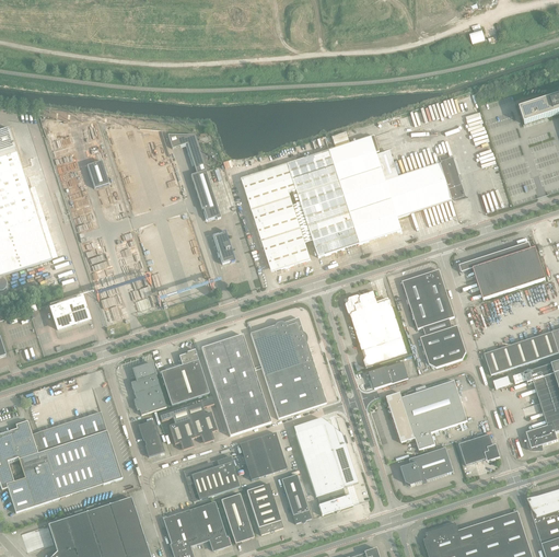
[(481,27),(469,32),(472,42),(485,38),(481,27)]
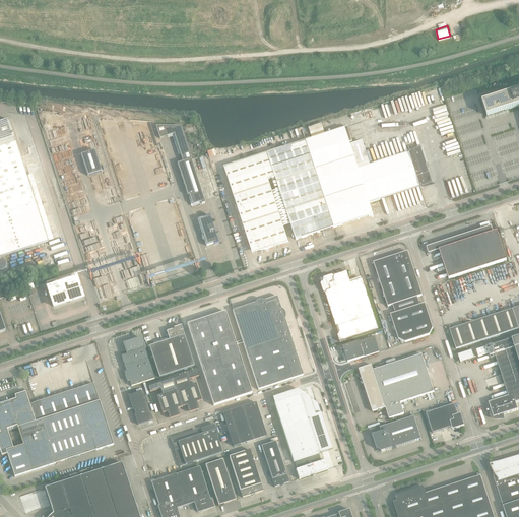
[(453,33),(454,39),(463,36),(462,30),(453,33)]
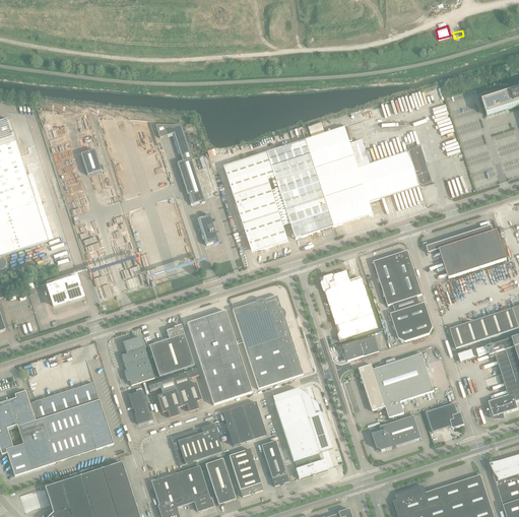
[(518,82),(480,95),(487,114),(508,107),(518,103),(518,82)]
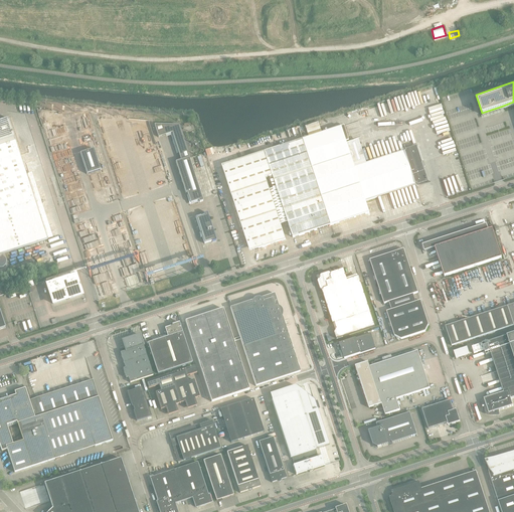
[(0,252),(46,237),(7,116),(0,118),(0,252)]
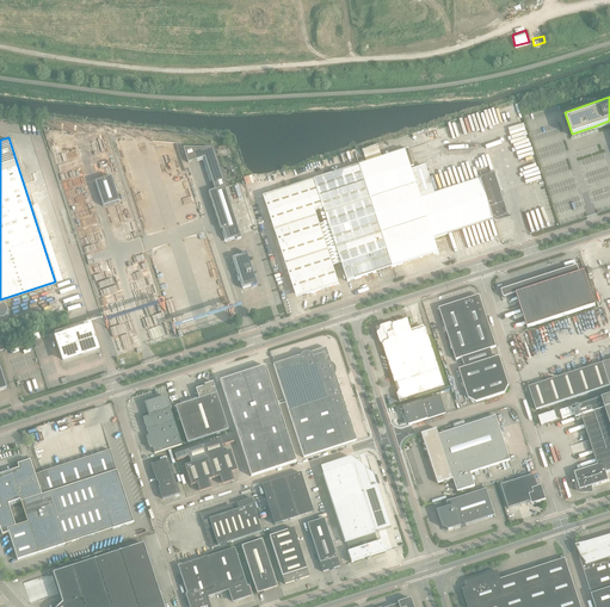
[(210,146),(182,146),(186,160),(203,155),(214,187),(207,190),(220,227),(221,225),(226,239),(235,235),(235,237),(240,235),(210,146)]
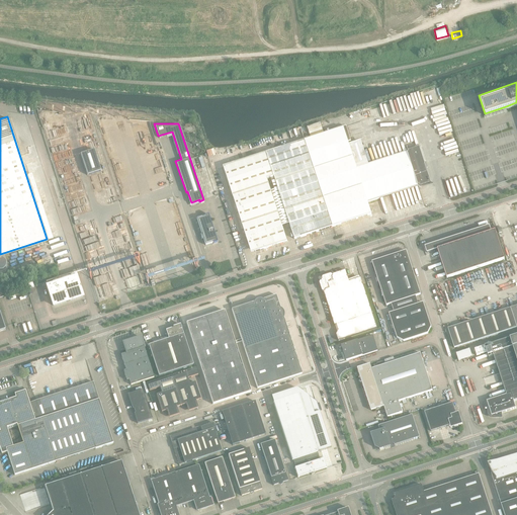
[(281,223),(288,221),(293,237),(370,211),(367,199),(417,183),(418,182),(419,184),(430,180),(430,179),(418,145),(407,149),(408,150),(407,150),(406,149),(367,162),(360,141),(349,144),(347,140),(350,139),(345,124),(304,138),(275,147),(265,150),(223,164),(249,247),(251,251),(255,249),(286,239),(281,223)]
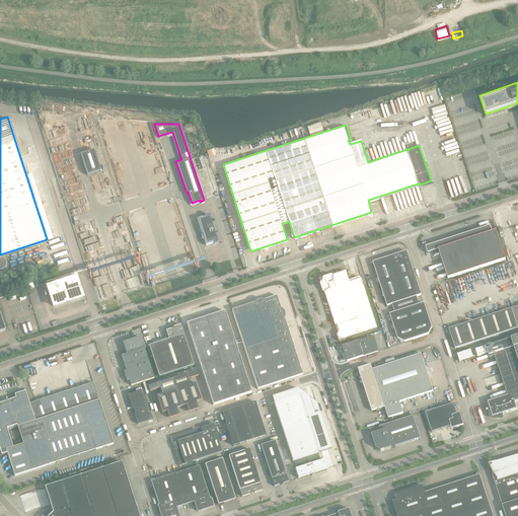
[(105,138),(112,163),(122,160),(120,154),(116,155),(114,149),(120,147),(118,141),(114,143),(112,136),(105,138)]
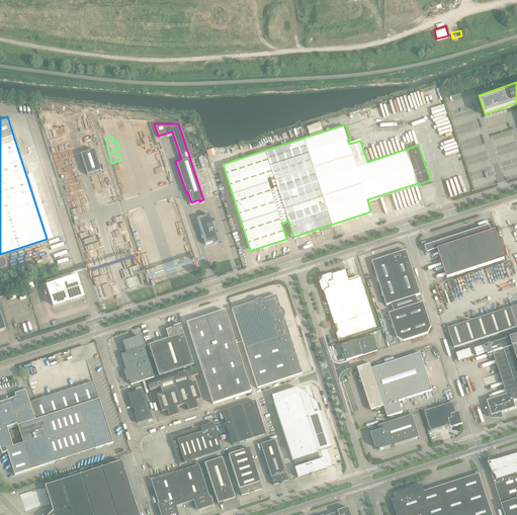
[(86,173),(100,168),(93,148),(80,152),(86,173)]
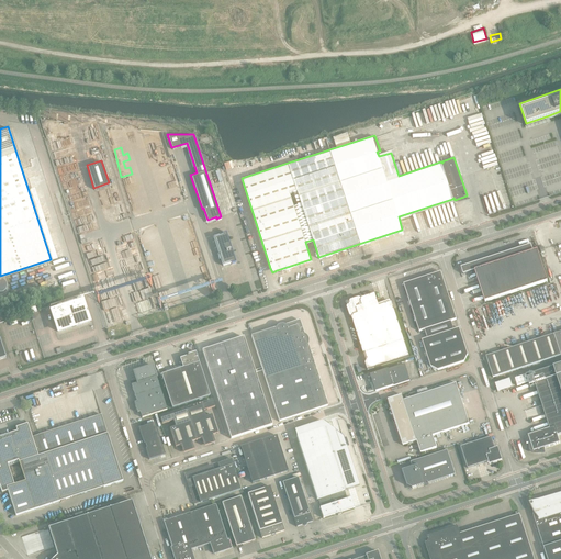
[(133,207),(142,204),(139,199),(135,201),(132,201),(136,200),(135,197),(135,191),(134,188),(134,193),(130,193),(130,199),(131,202),(131,203),(132,207),(133,207)]
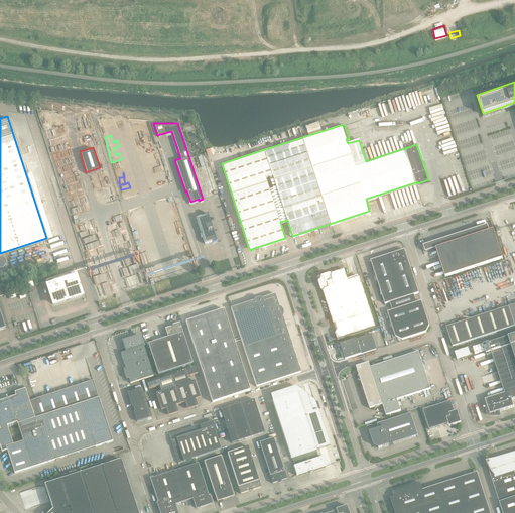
[(216,239),(207,211),(203,212),(204,214),(197,216),(201,231),(202,231),(204,235),(203,235),(205,241),(211,239),(212,240),(216,239)]
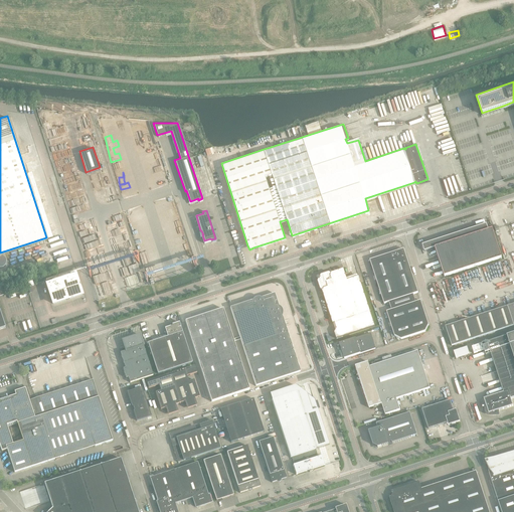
[(133,213),(129,214),(145,273),(153,271),(153,268),(155,267),(154,261),(149,263),(144,243),(145,242),(141,230),(138,231),(133,213)]
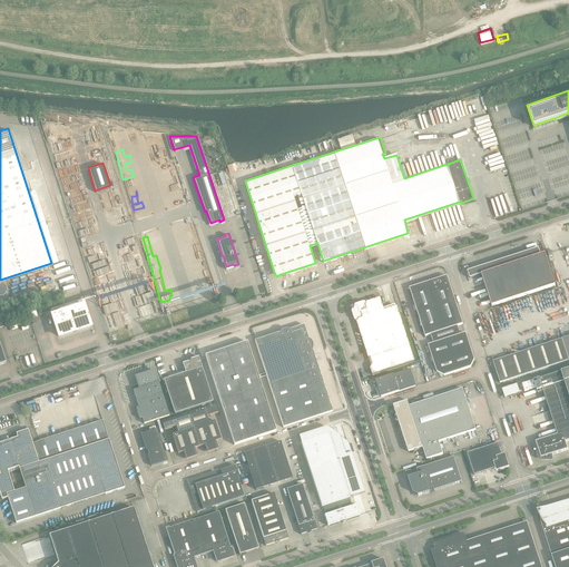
[(538,246),(467,269),(469,275),(481,272),(491,303),(555,283),(545,251),(540,253),(538,246)]
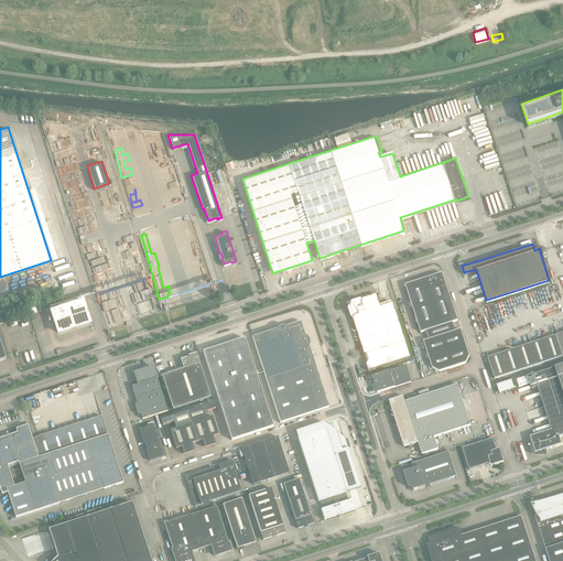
[(420,331),(457,319),(442,270),(436,272),(435,271),(433,272),(434,273),(404,282),(420,331)]
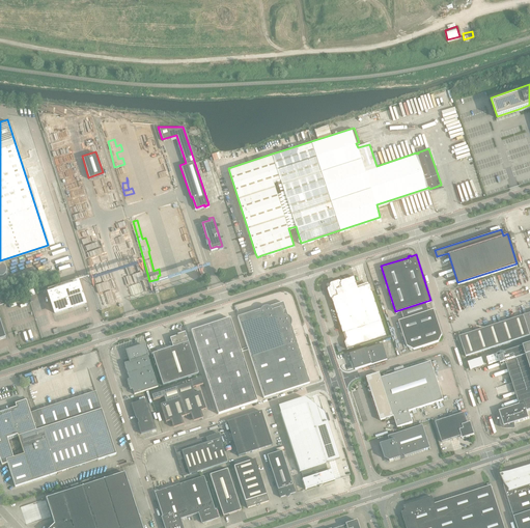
[(330,281),(327,287),(330,296),(332,297),(331,298),(342,331),(344,330),(346,336),(344,340),(346,346),(386,334),(369,283),(357,286),(354,275),(340,279),(338,278),(330,281)]
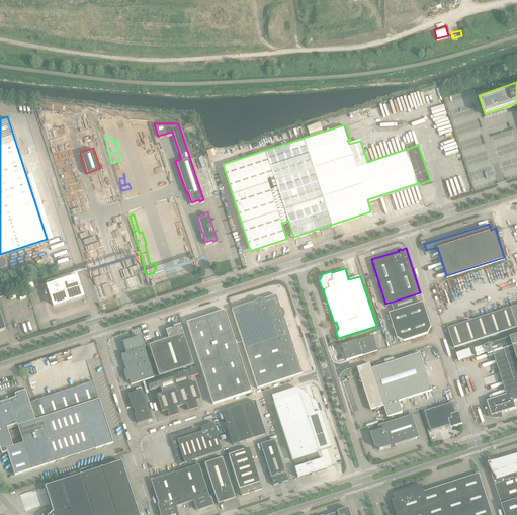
[(46,279),(46,280),(47,284),(53,304),(81,294),(75,275),(74,271),(76,270),(76,269),(46,279)]
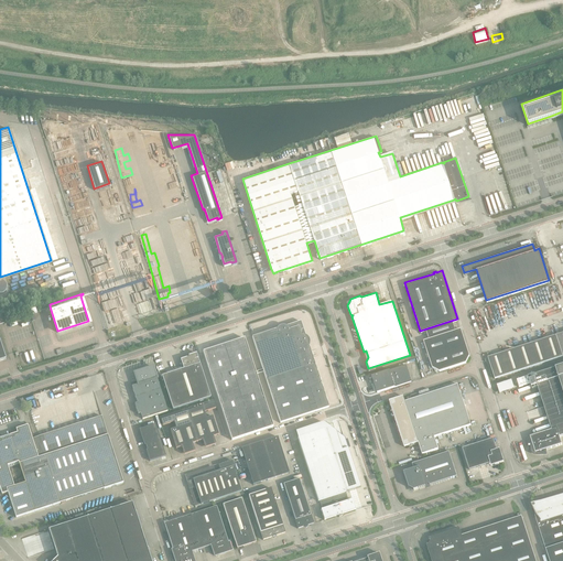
[(277,325),(275,326),(251,335),(261,367),(262,369),(279,421),(327,405),(307,343),(309,342),(309,341),(309,340),(309,338),(307,337),(307,336),(306,335),(305,334),(304,333),(303,328),(302,325),(301,324),(300,319),(285,324),(284,323),(283,323),(281,323),(280,323),(279,323),(278,324),(277,325)]
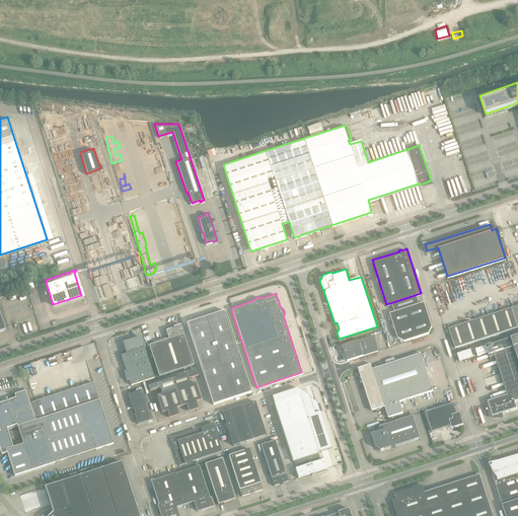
[(403,340),(413,337),(428,332),(431,325),(423,300),(389,311),(396,336),(403,340)]
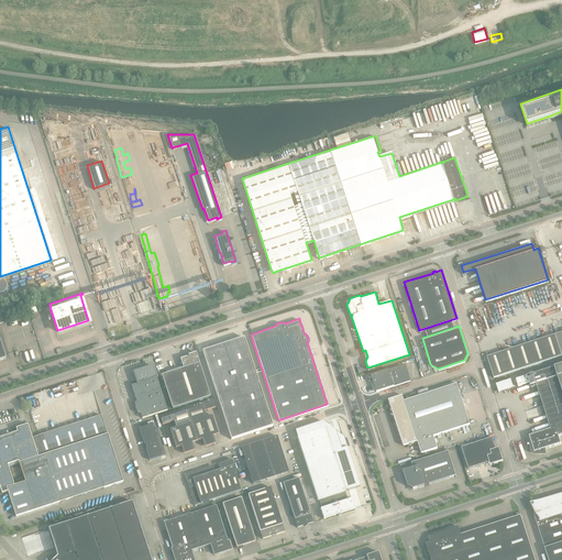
[(561,353),(554,332),(552,331),(551,331),(550,333),(486,354),(493,375),(561,353)]
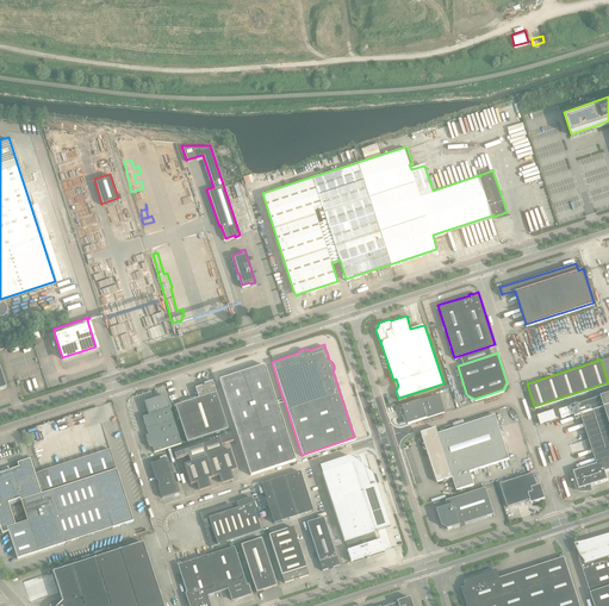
[(263,363),(230,374),(218,378),(249,473),(294,458),(275,401),(284,399),(283,397),(275,399),(263,363)]
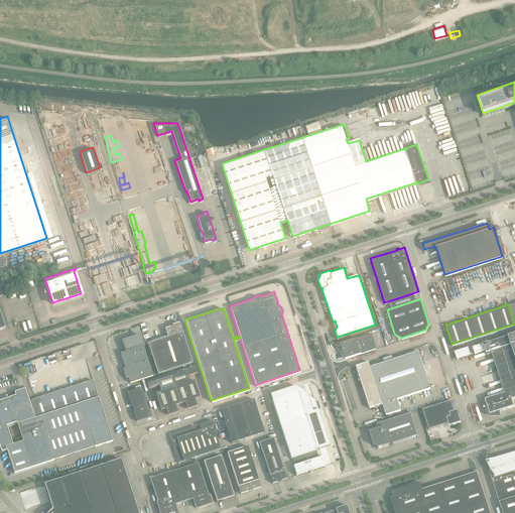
[(171,324),(164,327),(167,335),(164,336),(147,341),(157,372),(191,361),(178,321),(171,323),(171,324)]
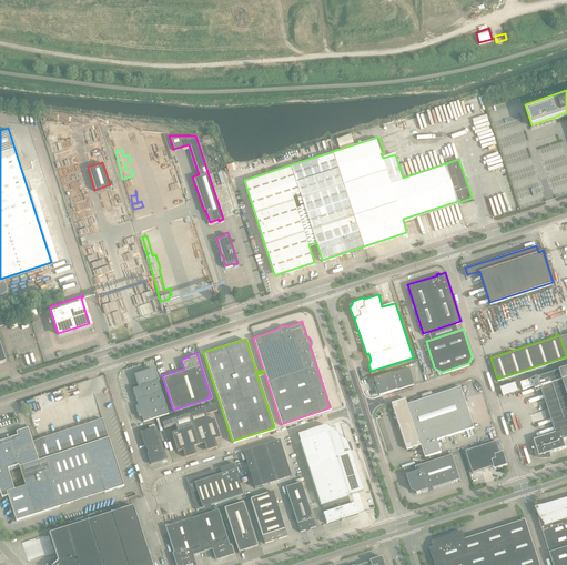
[(555,431),(533,437),(535,445),(533,445),(534,451),(534,452),(534,453),(535,454),(536,455),(537,455),(539,456),(549,455),(549,451),(565,445),(563,437),(566,435),(566,364),(558,367),(530,376),(530,377),(519,381),(522,387),(533,384),(535,389),(540,387),(555,431)]
